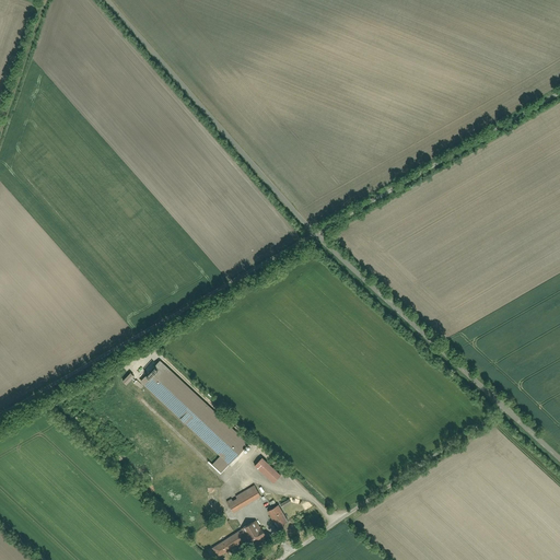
[(160,359),(139,380),(219,455),(211,463),(222,474),(249,444),(160,359)]
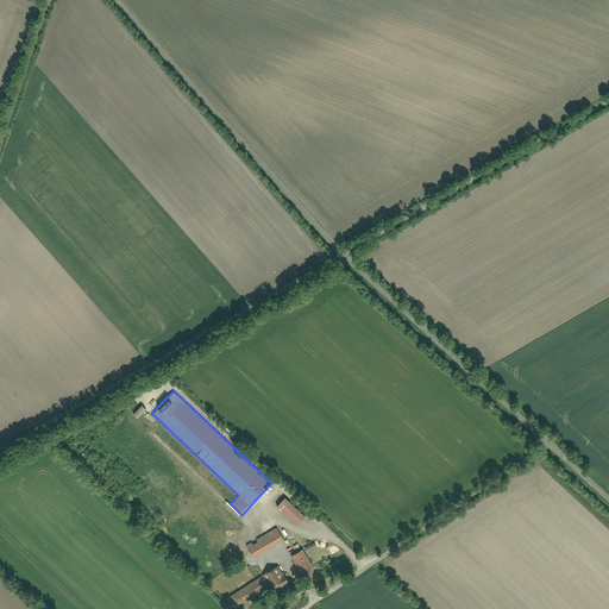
[(145,408),(140,403),(132,413),(137,418),(145,408)]
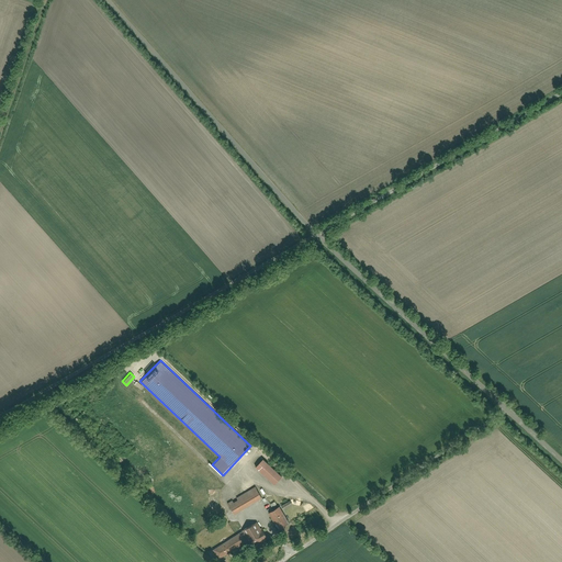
[(145,388),(136,381),(134,384),(142,391),(145,388)]
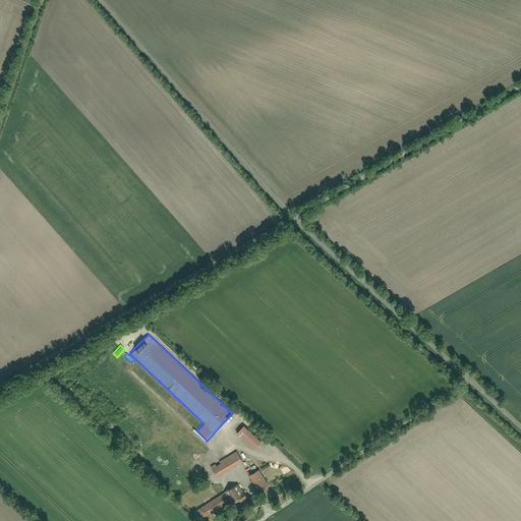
[(243,424),(236,432),(254,450),(262,442),(243,424)]
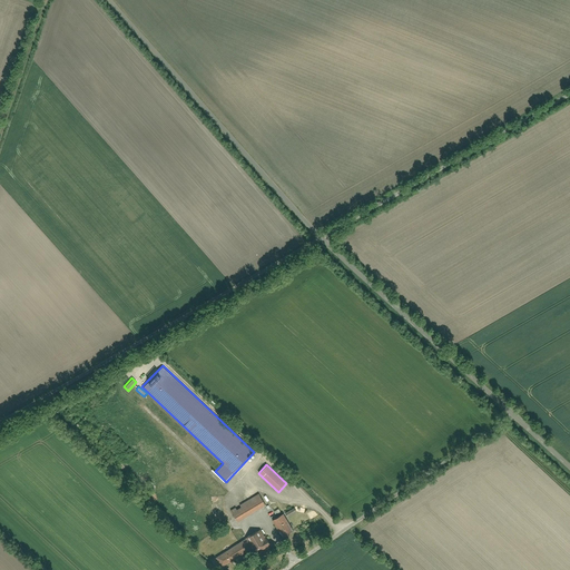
[(229,511),(236,522),(265,504),(259,494),(229,511)]
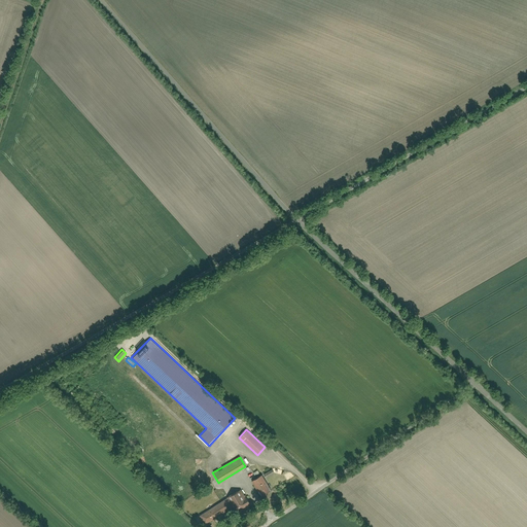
[(272,468),(264,472),(267,478),(274,473),(272,468)]
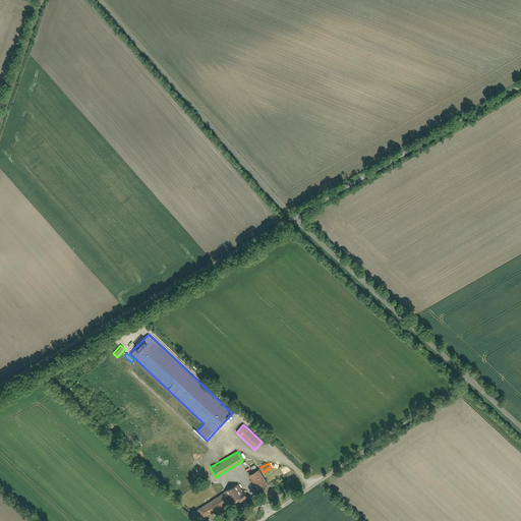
[(258,468),(248,474),(257,488),(268,483),(258,468)]
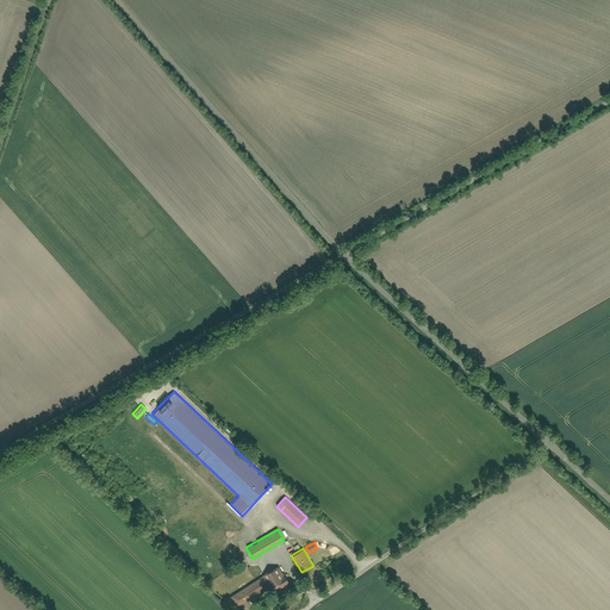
[(279,567),(230,596),(237,608),(274,586),(278,591),(288,585),(279,567)]
